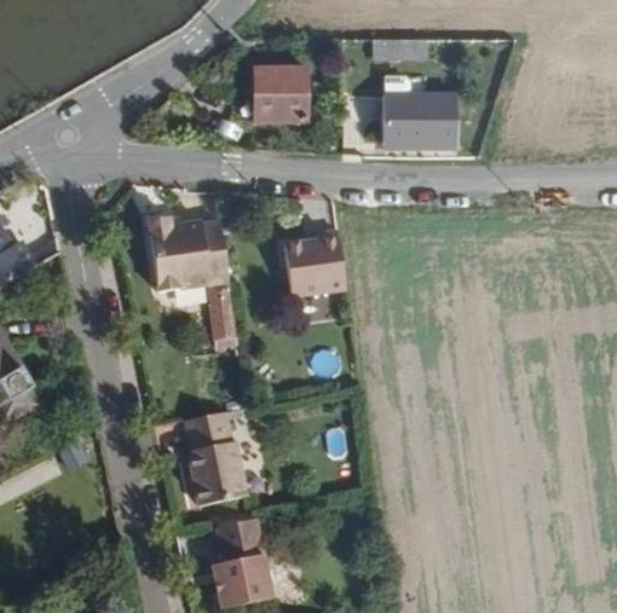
[(419,53),(419,34),(363,34),(364,55),(419,53)]
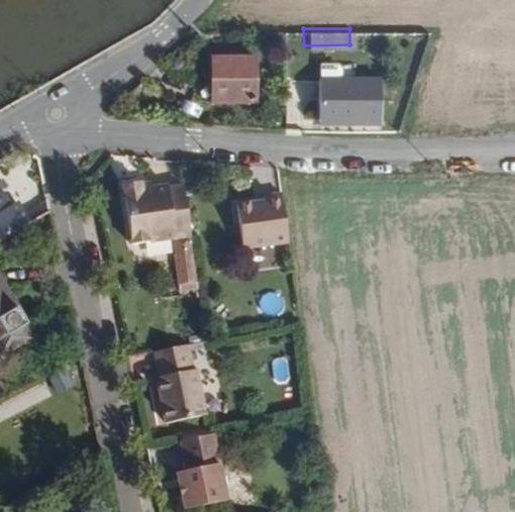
[(254,98),(253,54),(211,55),(212,99),(254,98)]
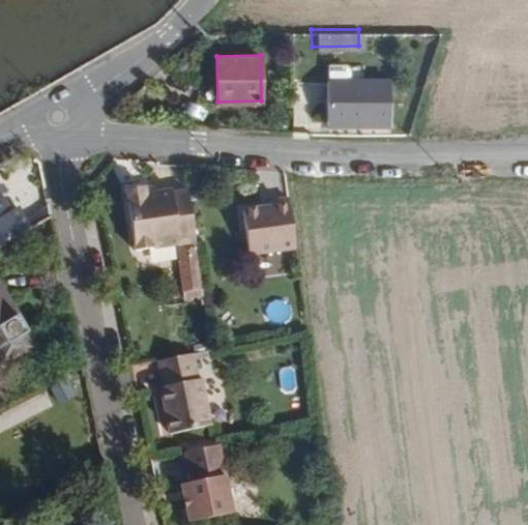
[(388,116),(387,73),(325,74),(325,117),(388,116)]
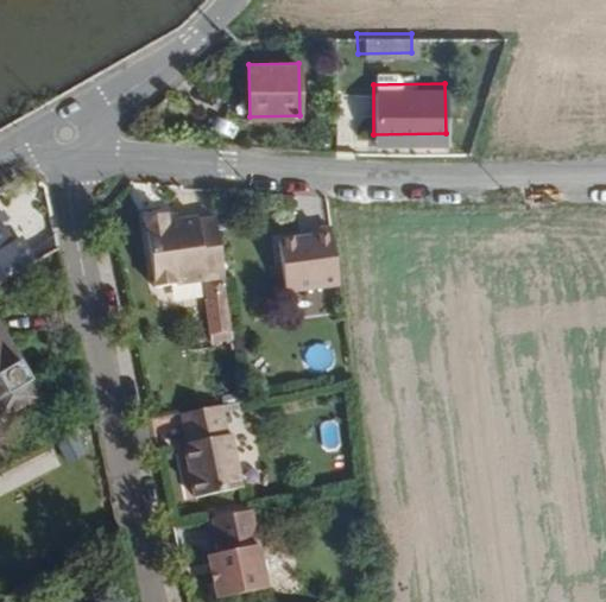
[(227,277),(219,219),(201,222),(200,219),(170,223),(169,214),(147,217),(158,287),(227,277)]
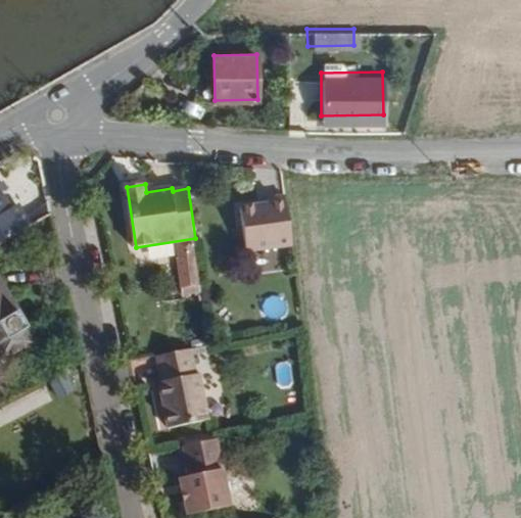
[(0,243),(33,224),(18,202),(10,206),(0,189),(0,243)]
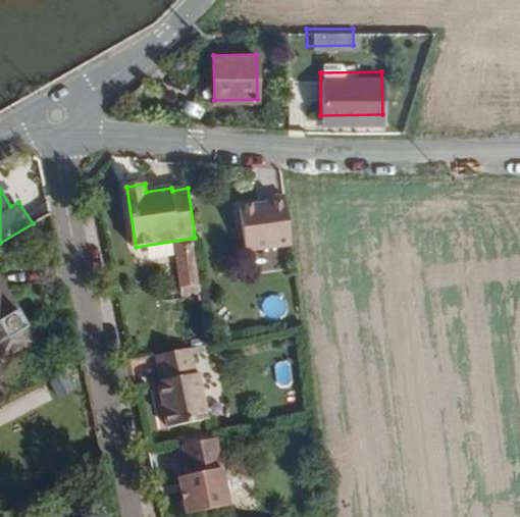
[(292,245),(284,196),(268,198),(268,203),(240,207),(246,252),(292,245)]
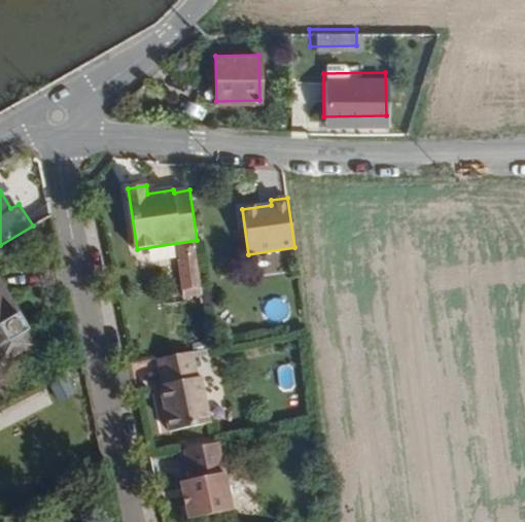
[(0,362),(35,342),(0,285),(0,362)]
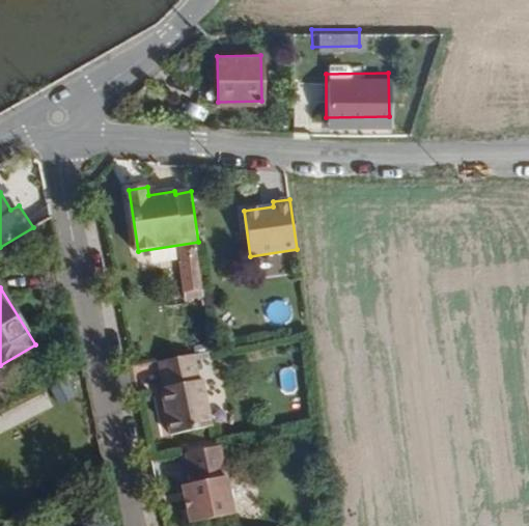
[(214,426),(204,380),(164,388),(173,435),(214,426)]
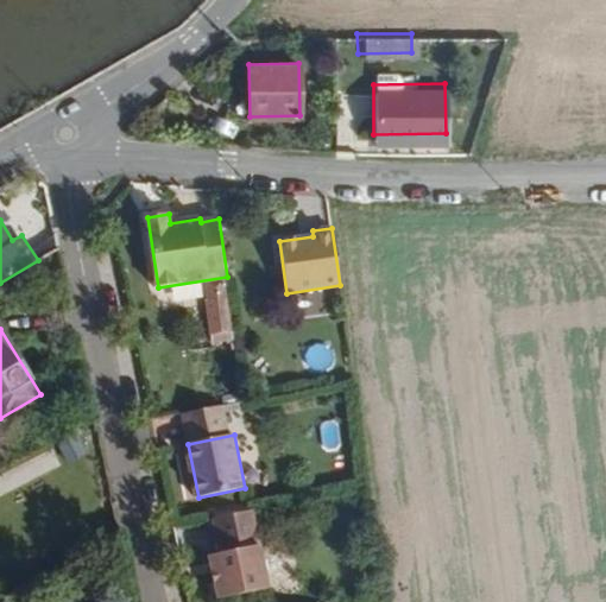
[(263,585),(253,542),(204,553),(214,596),(263,585)]
